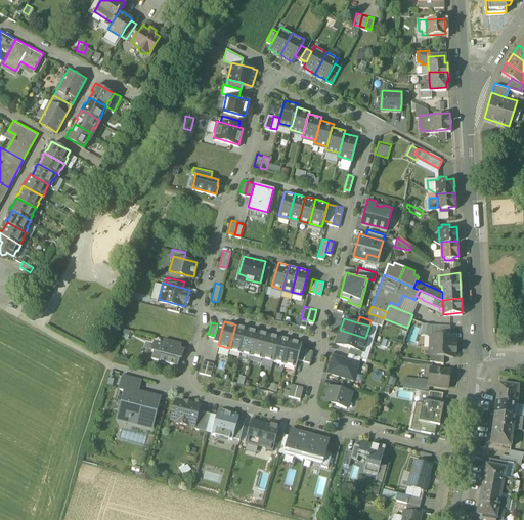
[(450,323),(432,322),(431,334),(449,335),(450,323)]
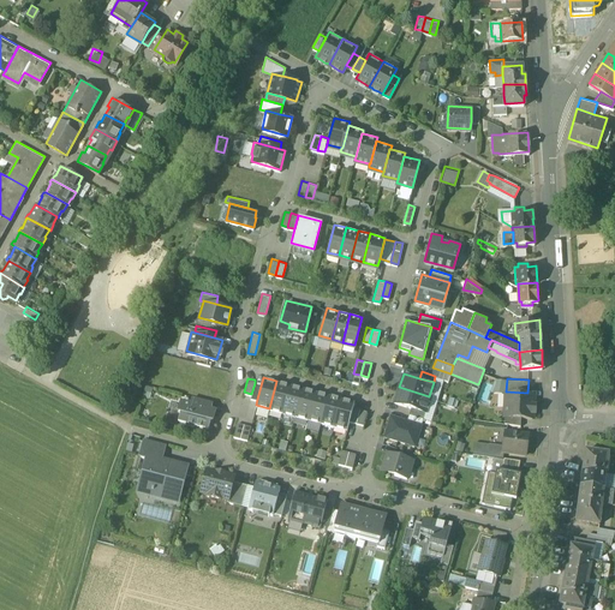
[(290,383),(276,381),(269,408),(282,412),(290,383)]
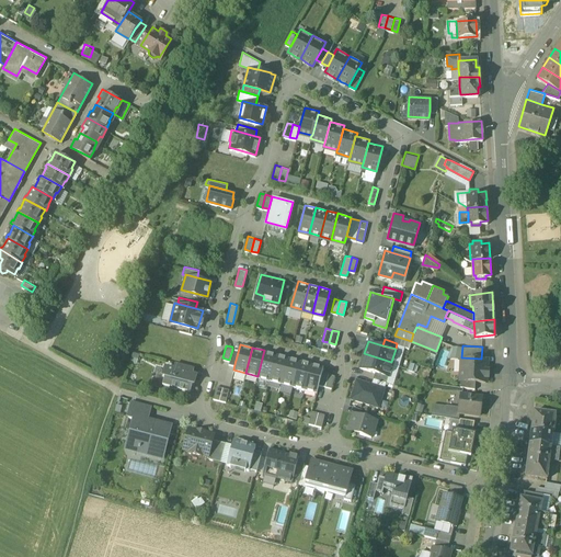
[(238,352),(232,350),(229,360),(228,363),(235,364),(238,352)]
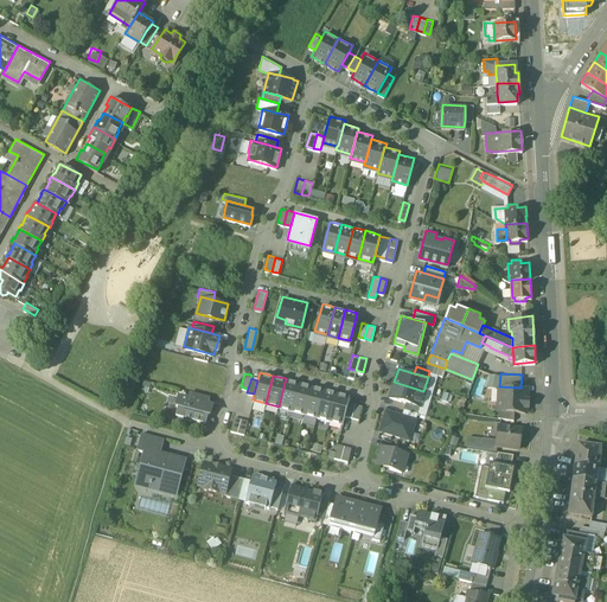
[(299,382),(286,378),(279,407),(291,410),(299,382)]
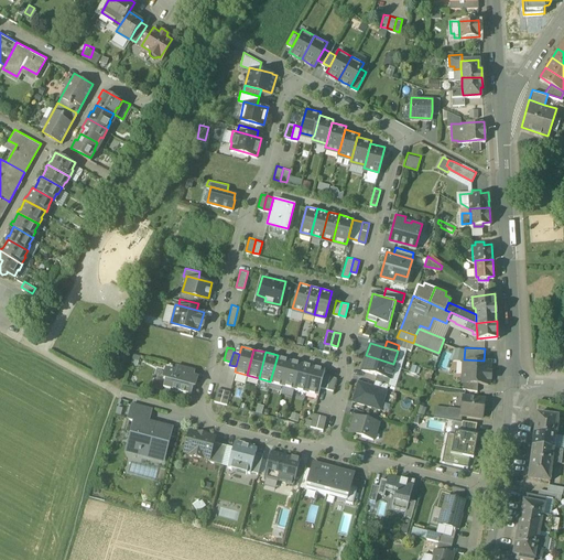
[(289,358),(278,355),(270,381),(282,384),(289,358)]
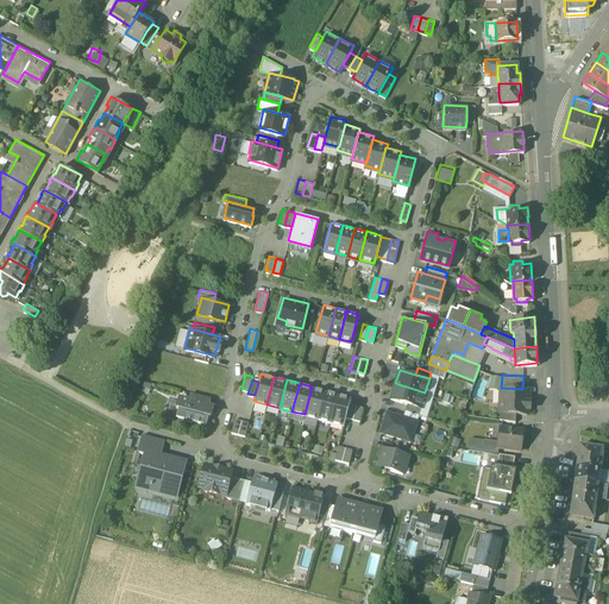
[(425,392),(395,383),(391,397),(407,402),(421,406),(425,392)]
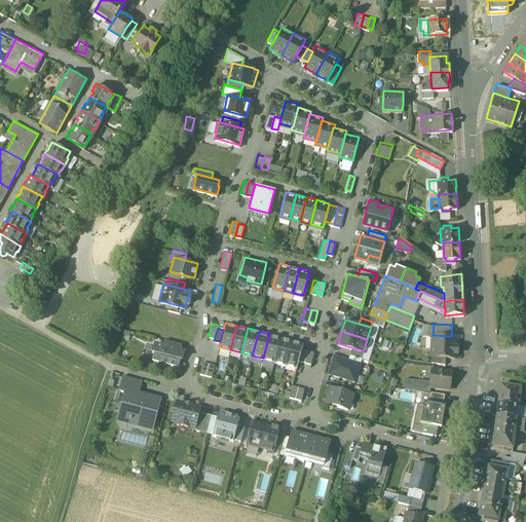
[(280,337),(269,334),(263,358),(274,361),(280,337)]
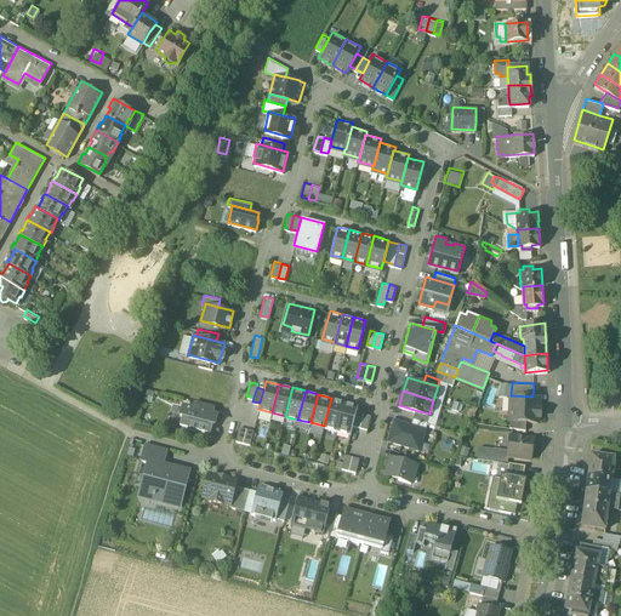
[(533,397),(511,395),(510,418),(527,420),(537,420),(537,415),(540,415),(540,408),(539,406),(539,397),(533,397)]
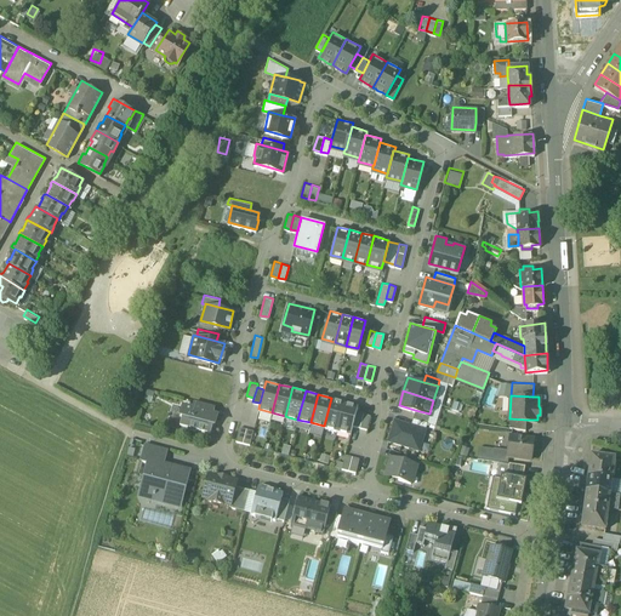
[(331,398),(324,426),(336,429),(343,401),(331,398)]
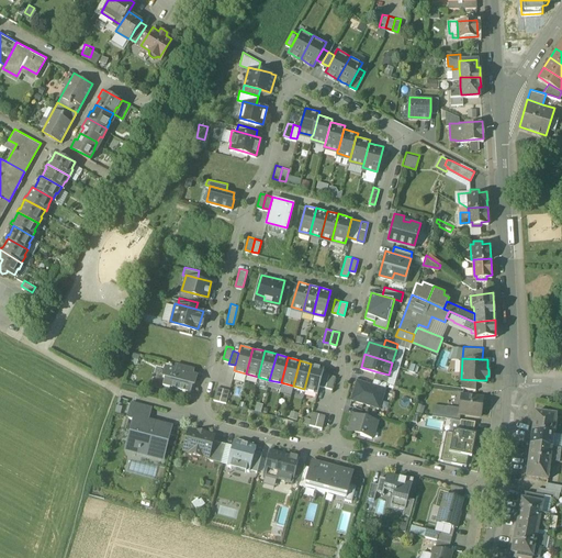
[(192,366),(176,361),(175,368),(191,371),(192,366)]
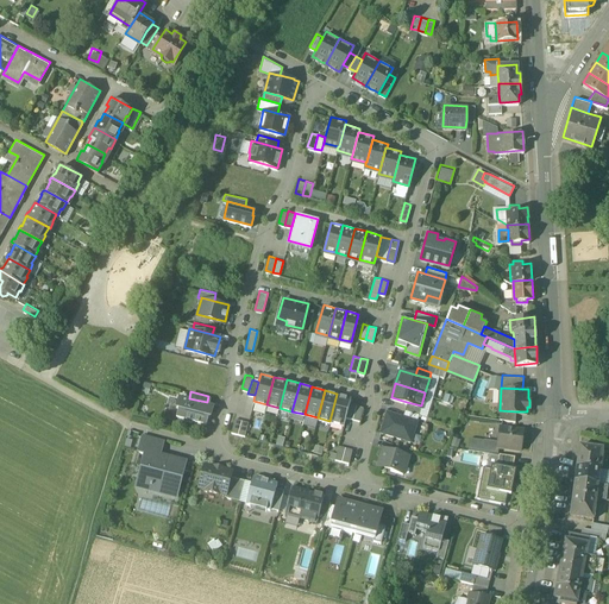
[(351,397),(337,394),(330,421),(344,425),(346,416),(350,402),(351,397)]
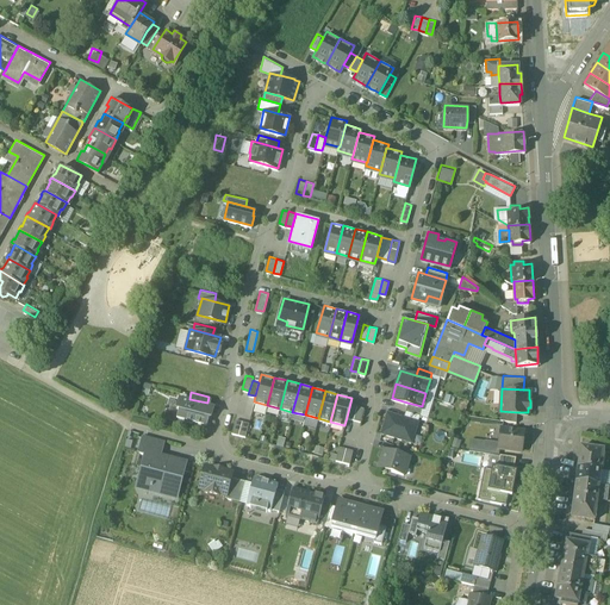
[(190,399),(180,397),(178,406),(179,406),(176,416),(185,417),(184,419),(192,422),(192,419),(206,423),(209,415),(210,415),(212,405),(190,399)]
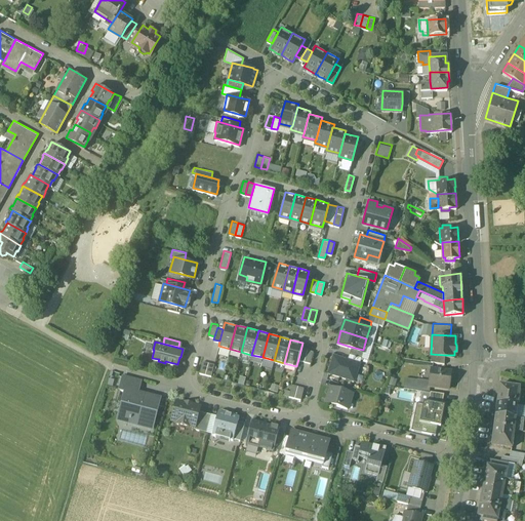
[(307,348),(301,347),(298,359),(304,360),(307,348)]
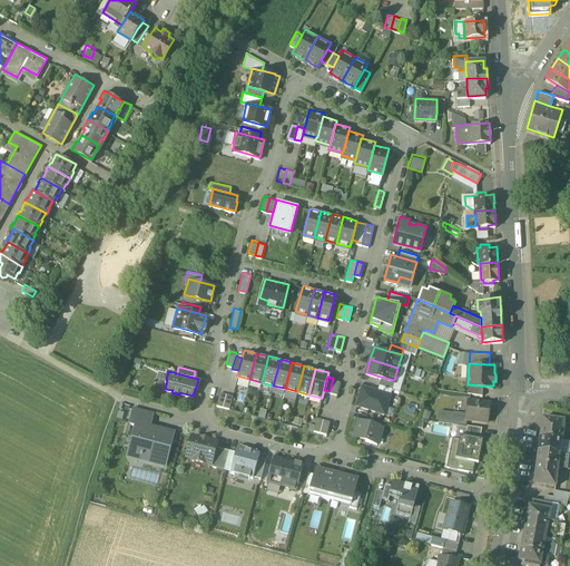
[(394,380),(381,377),(379,382),(392,387),(394,380)]
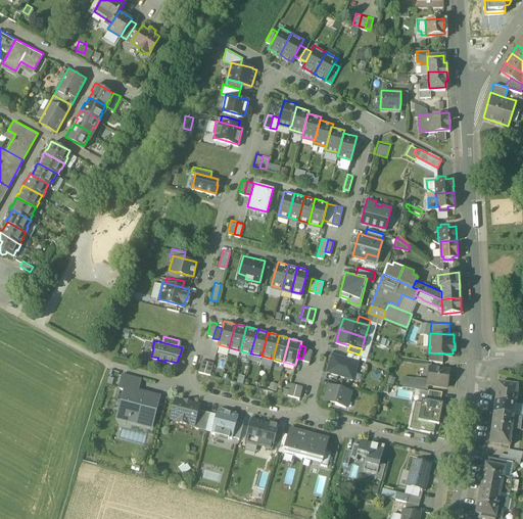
[(312,348),(305,346),(302,359),(308,361),(312,348)]
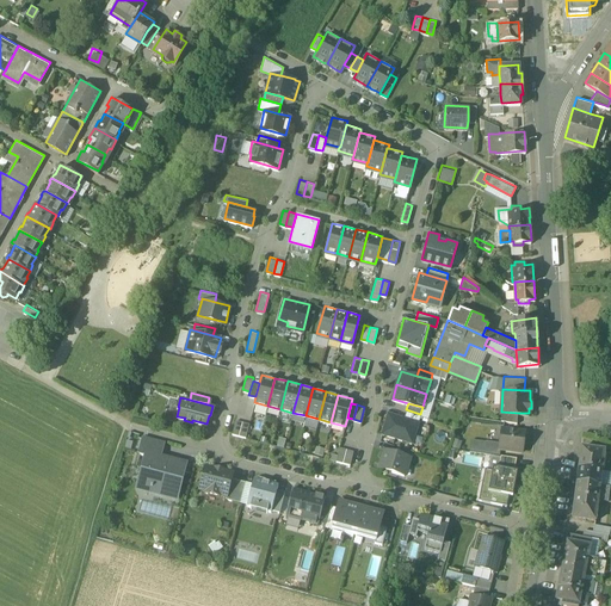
[(420,414),(406,409),(405,416),(418,421),(420,414)]
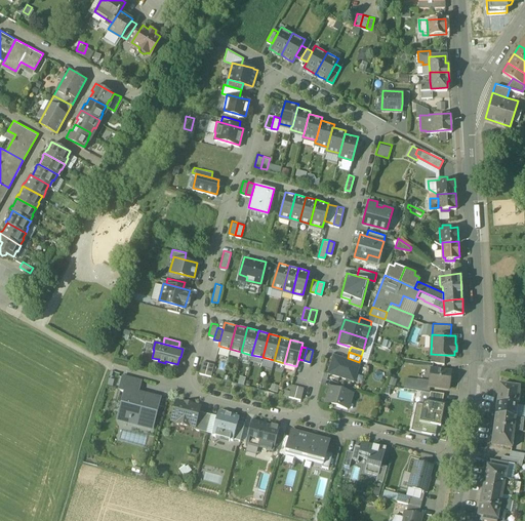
[(348,358),(333,354),(328,371),(354,378),(359,362),(348,358)]
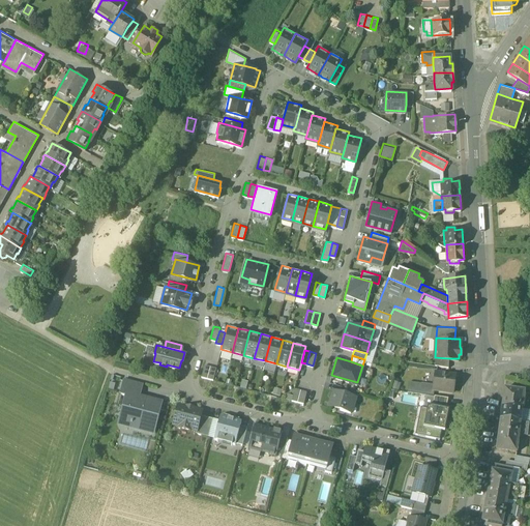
[(210,364),(204,362),(201,375),(207,377),(210,364)]
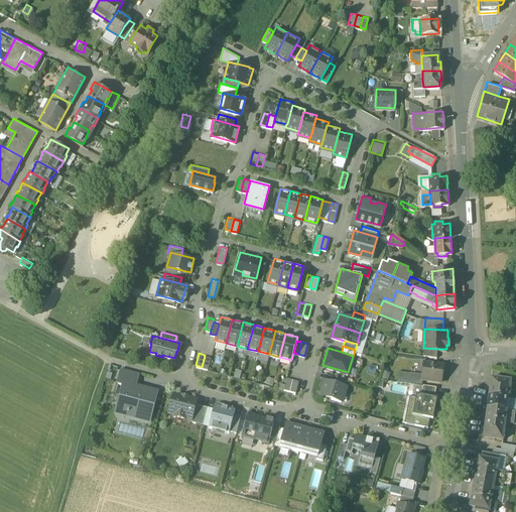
[(211,356),(205,355),(202,367),(208,368),(211,356)]
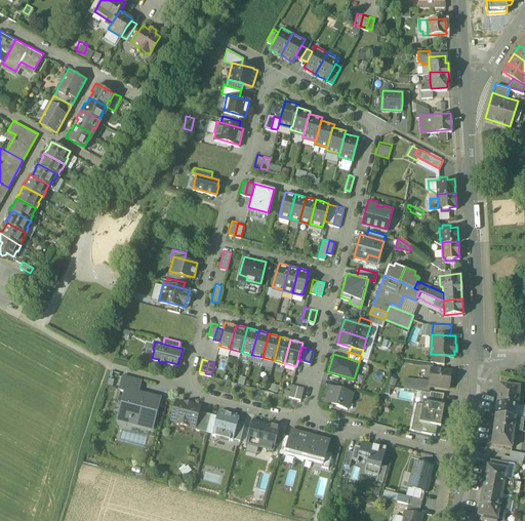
[(450,369),(432,366),(430,382),(429,384),(430,384),(448,387),(450,369)]
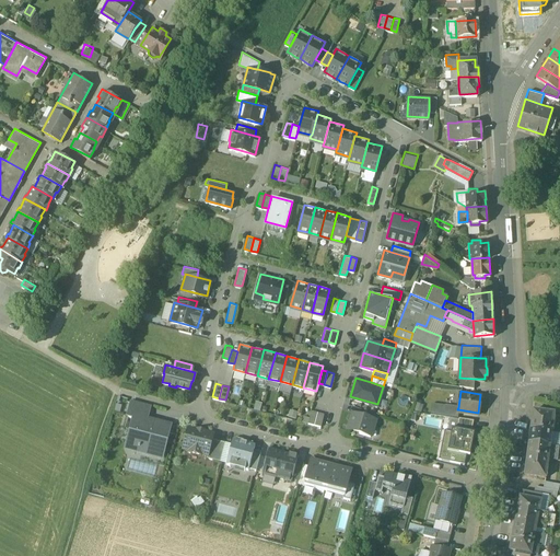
[(150,405),(131,400),(127,414),(135,415),(135,414),(147,417),(150,405)]
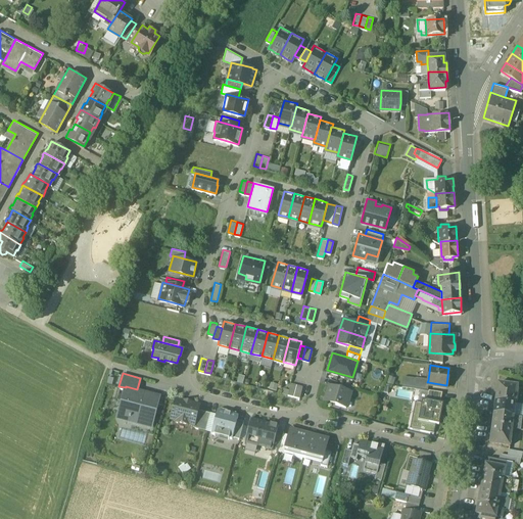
[(416,376),(403,374),(401,384),(415,386),(427,388),(428,382),(427,382),(428,380),(415,379),(416,376)]
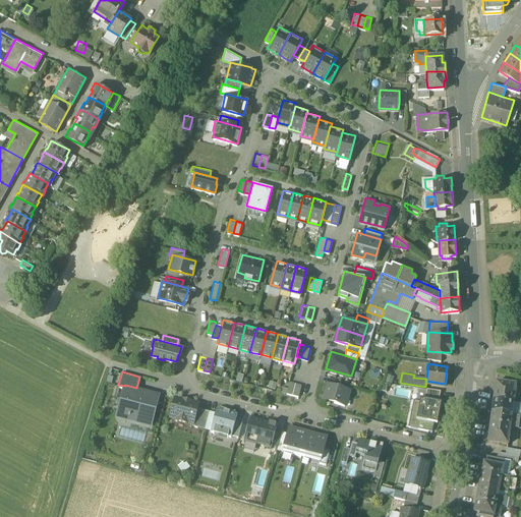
[(351,383),(339,379),(337,385),(349,388),(351,383)]
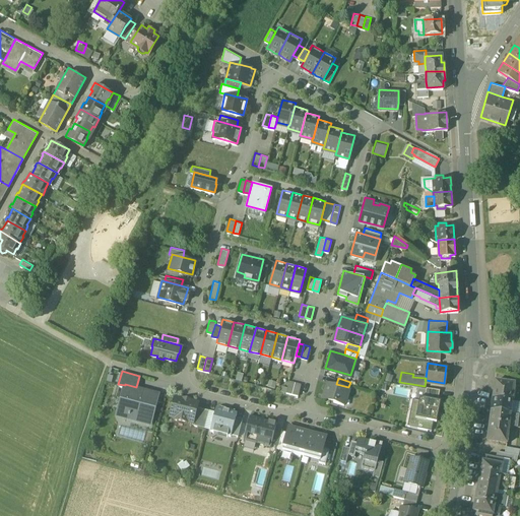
[(514,381),(495,378),(493,396),(510,398),(512,398),(514,381)]
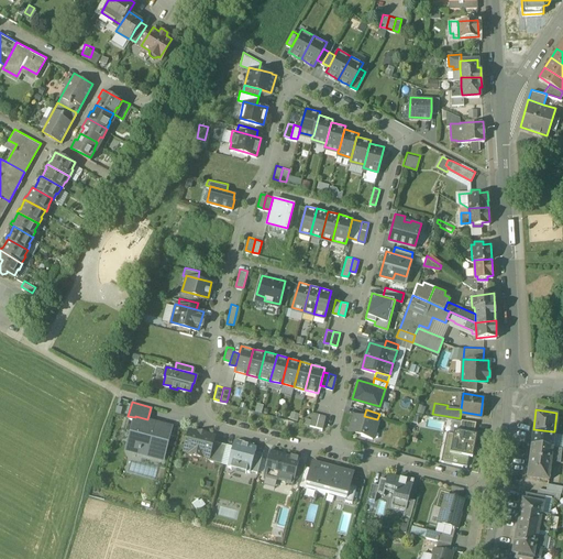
[(319,413),(312,410),(309,424),(316,425),(319,413)]
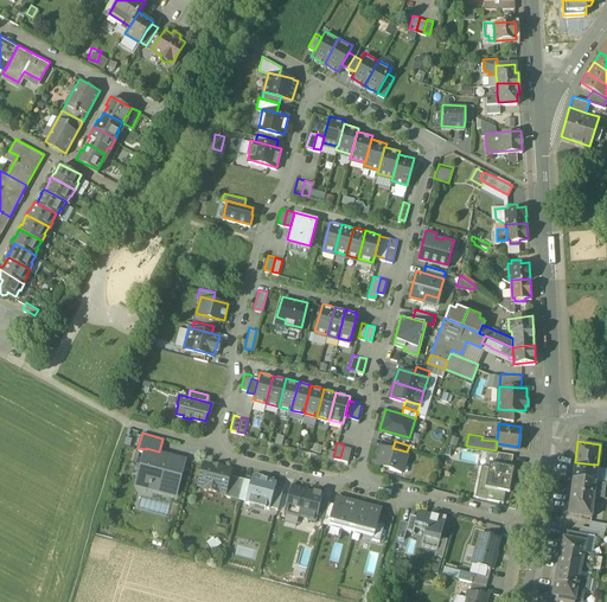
[(351,446),(344,444),(340,458),(347,460),(351,446)]
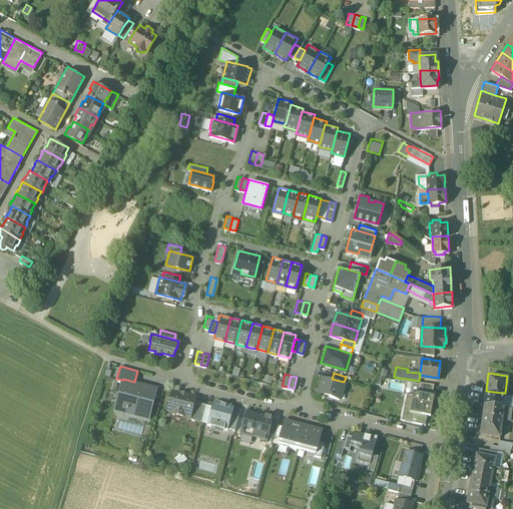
[(332,379),(324,376),(320,390),(330,393),(329,395),(339,398),(344,382),(332,379)]
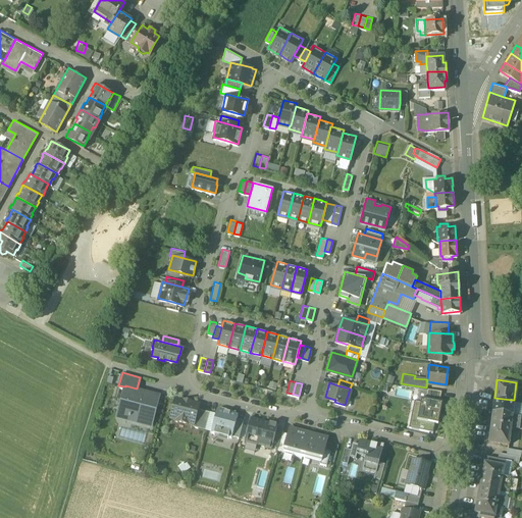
[(137,389),(125,385),(125,386),(119,410),(128,412),(126,417),(150,423),(156,400),(148,398),(150,393),(137,389)]
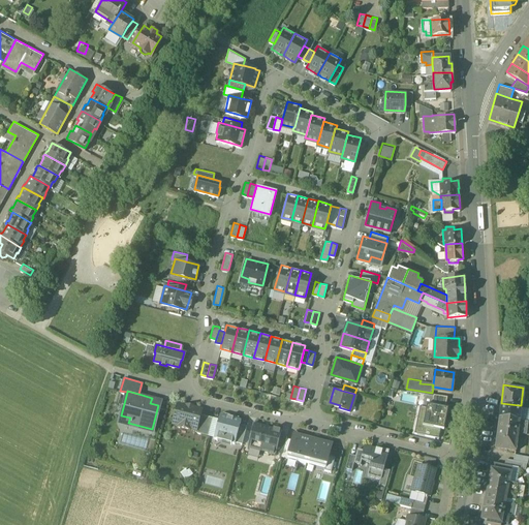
[(433,393),(432,403),(445,406),(447,395),(433,393)]
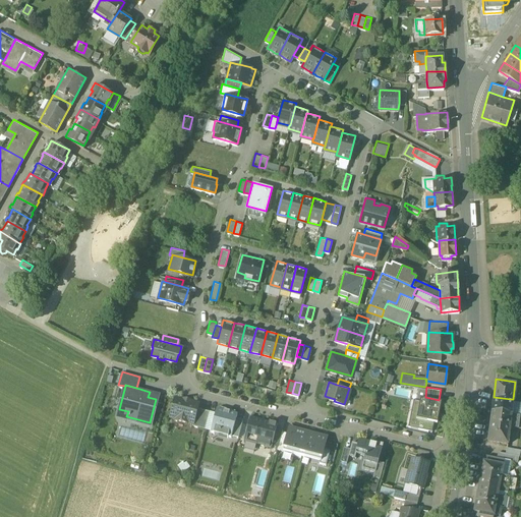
[(190,399),(183,397),(183,398),(175,396),(170,415),(175,416),(175,417),(187,420),(188,420),(192,421),(193,421),(197,406),(198,402),(190,400),(190,399)]
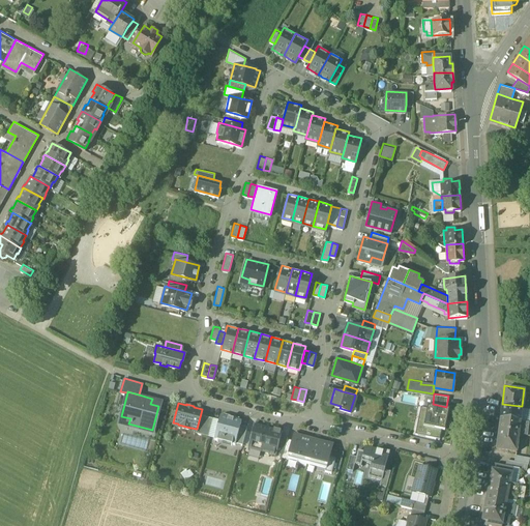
[(433,404),(428,403),(428,406),(423,424),(442,428),(445,428),(449,407),(446,407),(433,404)]
